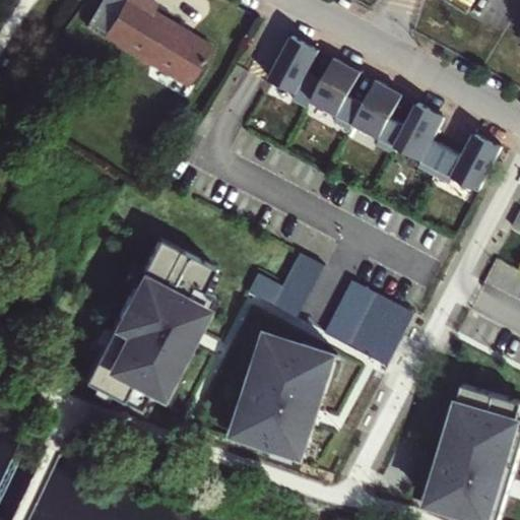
[(103,38),(125,0),(101,0),(85,26),(103,38)]
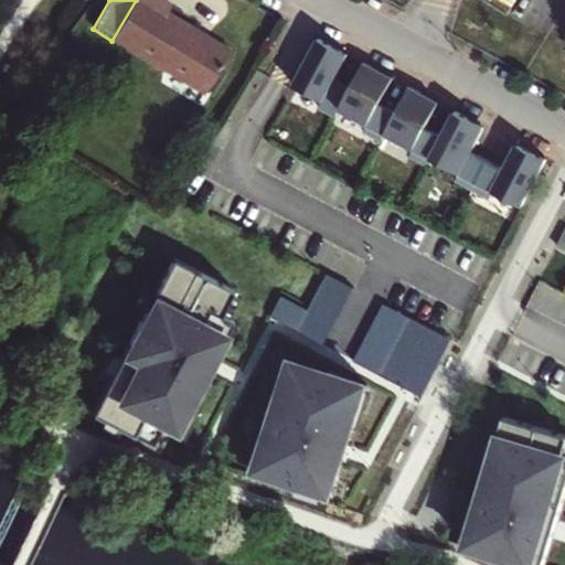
[(170,7),(159,0),(136,0),(112,41),(204,98),(231,55),(166,14),(170,7)]
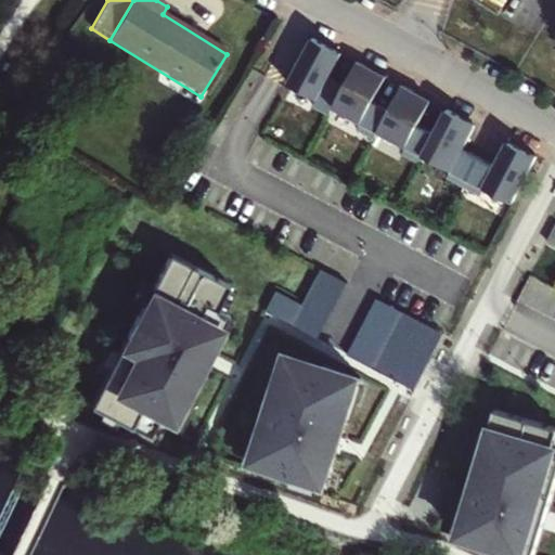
[(324,116),(327,108),(340,86),(323,77),(336,53),(307,38),(282,85),(310,100),(307,107),(324,116)]
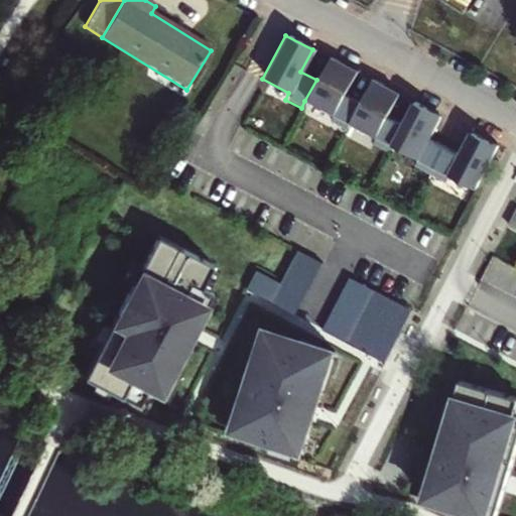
[(343,130),(347,124),(358,102),(342,94),(353,74),(345,69),(344,70),(339,67),(341,63),(329,57),(316,80),(304,101),(331,115),(327,122),(343,130)]
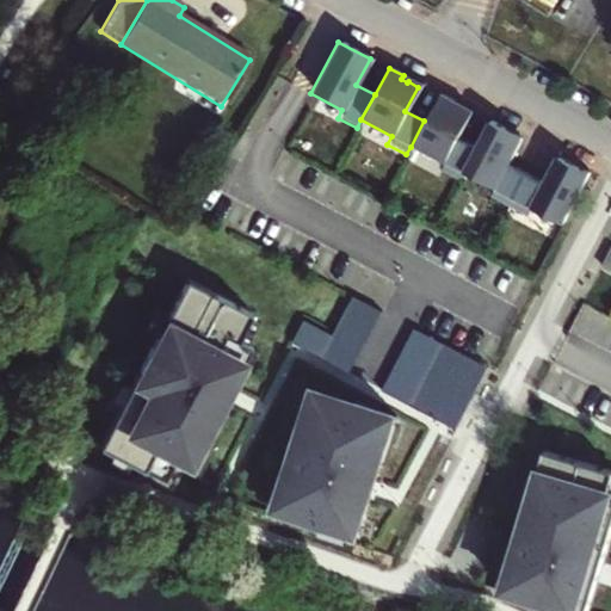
[(456,180),(460,173),(474,146),(455,136),(468,112),(457,106),(456,107),(451,104),(452,100),(438,93),(425,117),(426,117),(424,121),(411,147),(440,162),(437,171),(456,180)]
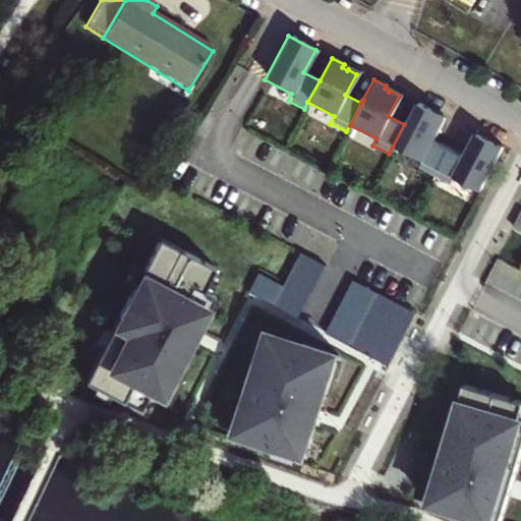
[(414,168),(430,176),(446,147),(430,138),(442,117),(432,112),(431,113),(427,111),(428,108),(416,102),(404,124),(392,148),(417,161),(414,168)]
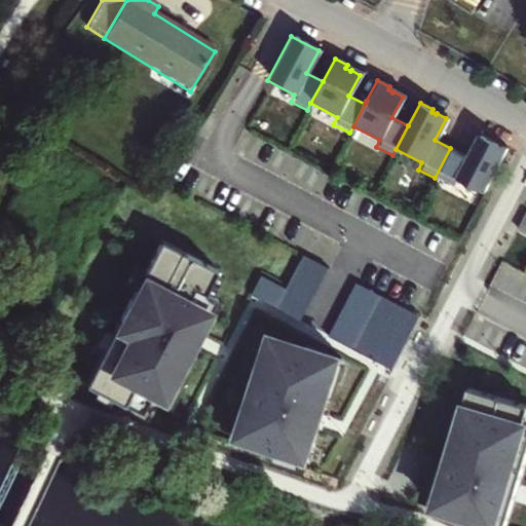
[(450,148),(435,178),(450,186),(455,176),(482,190),(505,147),(492,140),(491,141),(486,139),(487,138),(477,133),(465,155),(450,148)]
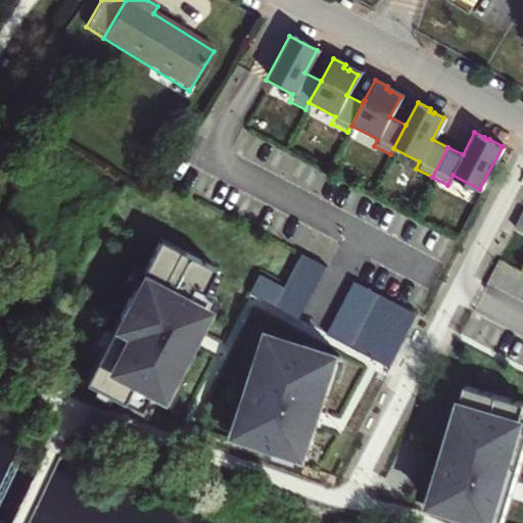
[(522,210),(521,209),(513,226),(522,231),(522,230),(522,210)]
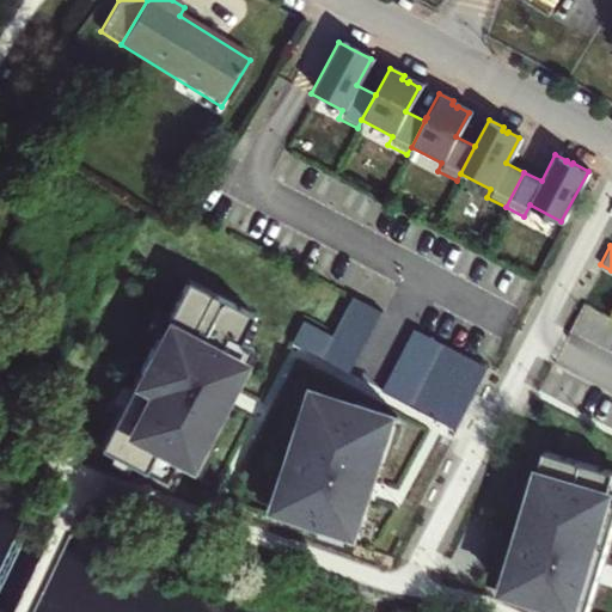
[(183,279),(96,445),(173,485),(262,319),(183,279)]
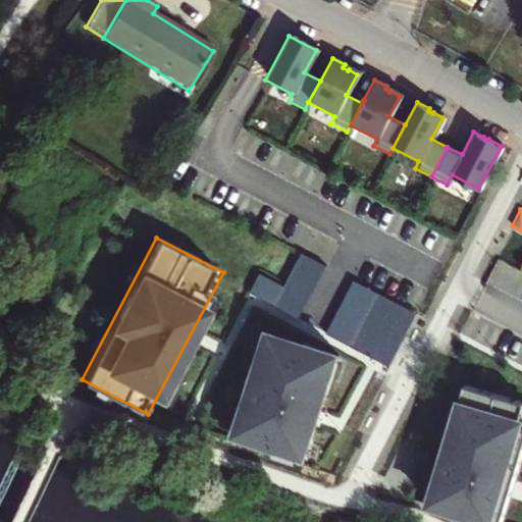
[(283,285),(272,305),(296,317),(324,265),(301,252),(283,285)]
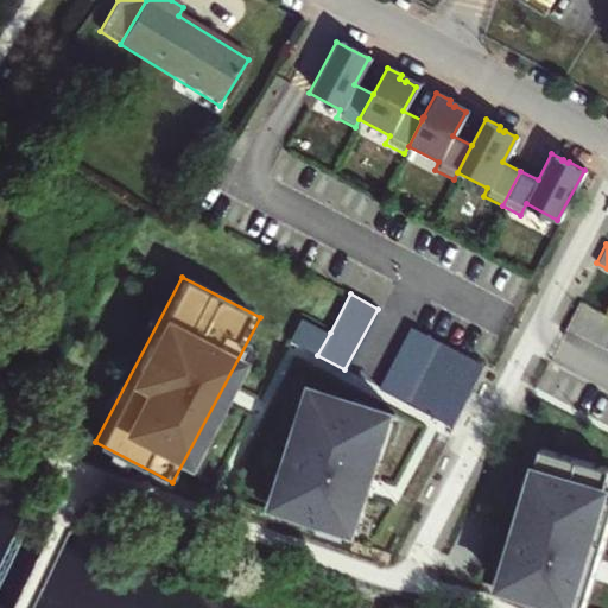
[(289,340),(317,355),(330,333),(301,317),(289,340)]
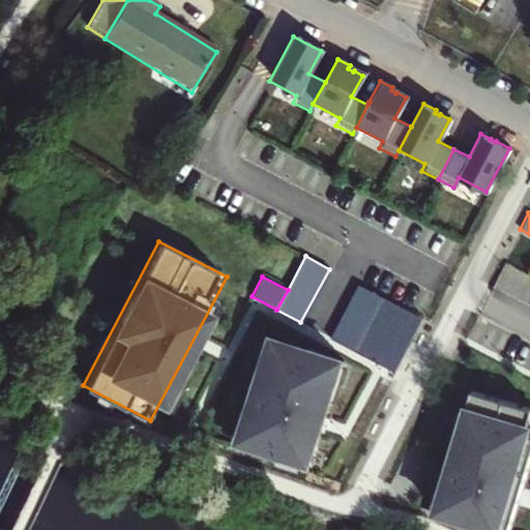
[(357,285),(329,337),(353,350),(380,296),(357,285)]
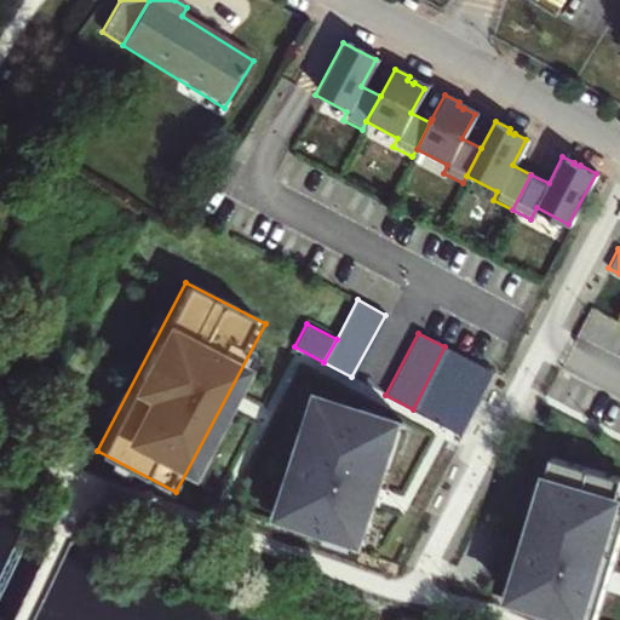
[(445,346),(413,409),(459,434),(492,371),(445,346)]
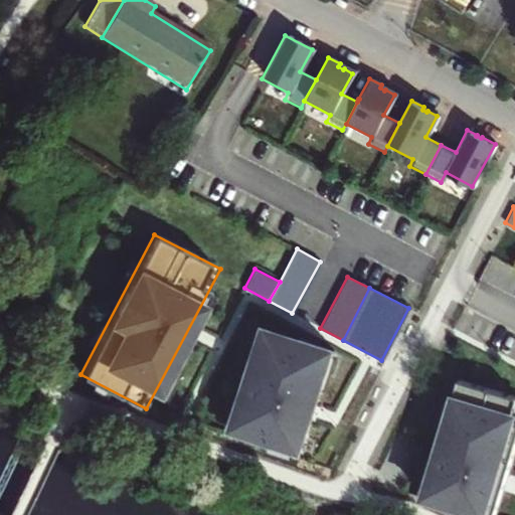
[(263,338),(229,436),(297,458),(331,350),(297,339),(294,347),(263,338)]
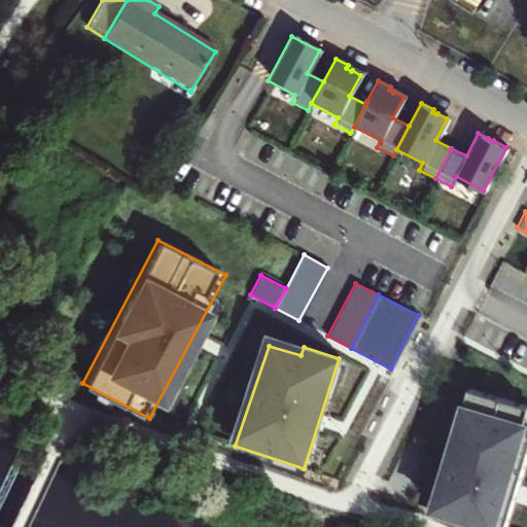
[(526,411),(470,392),(431,511),(479,526),(504,526),(526,461),(526,436),(523,435),(526,423),(526,411)]
